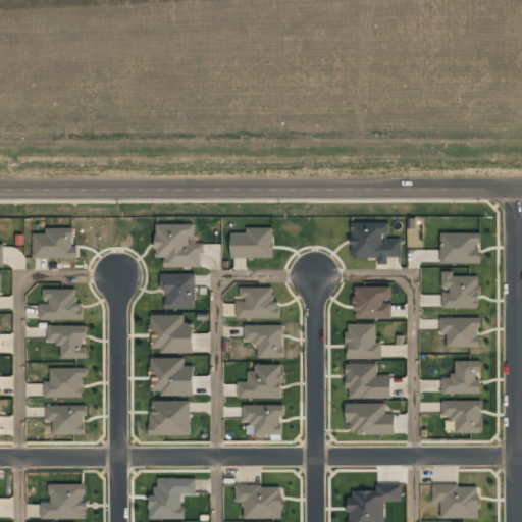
[(389,222),(352,223),(353,259),(377,258),(377,264),(388,264),(388,258),(402,257),(401,238),(389,238),(389,222)]
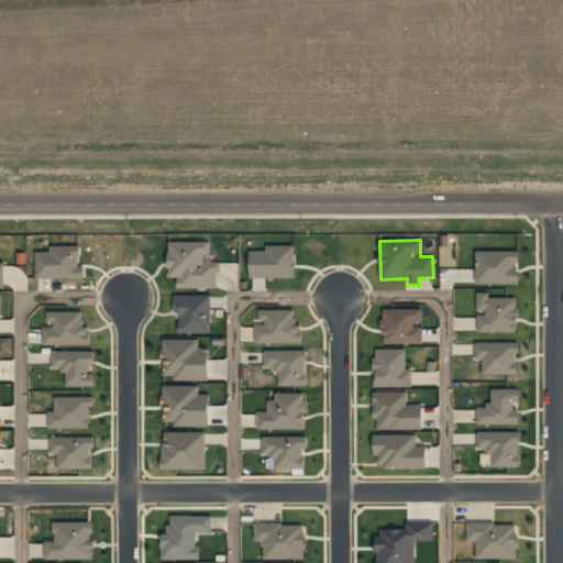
[(218,289),(219,262),(211,262),(211,242),(168,242),(168,278),(177,278),(177,289),(218,289)]
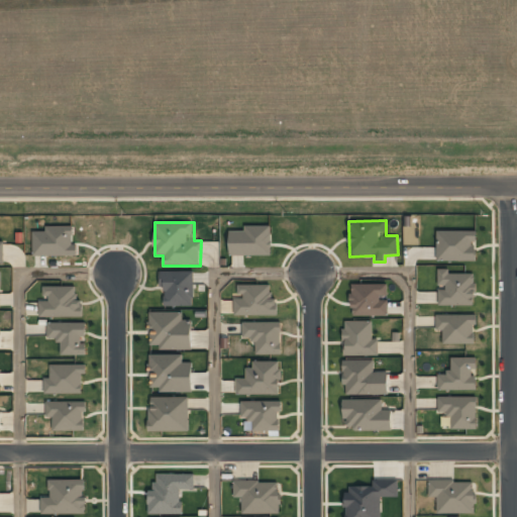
[(32,255),(78,256),(78,245),(73,245),(73,226),(45,225),(45,231),(33,231),(32,255)]
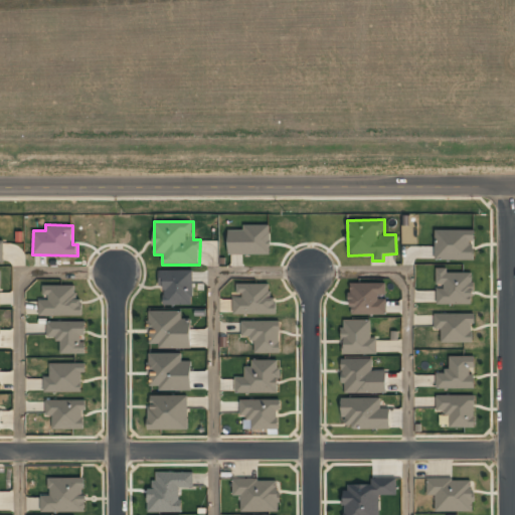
[(270,224),(244,225),(244,230),(228,230),(228,254),(271,254),(270,224)]
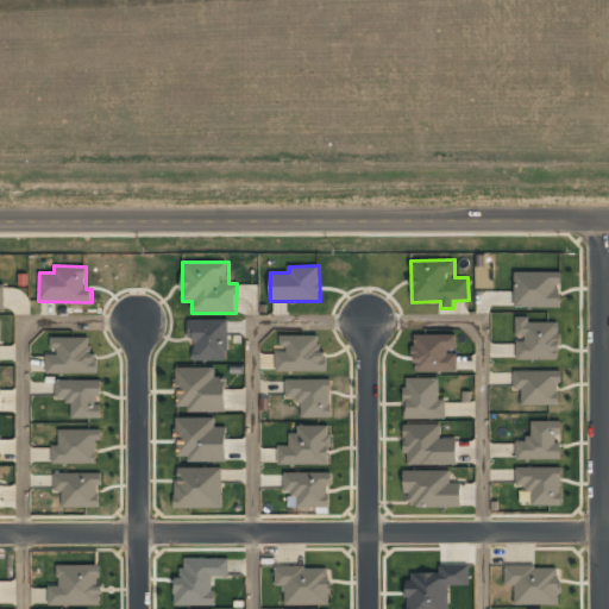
[(560,271),(514,272),(514,307),(560,307),(560,271)]
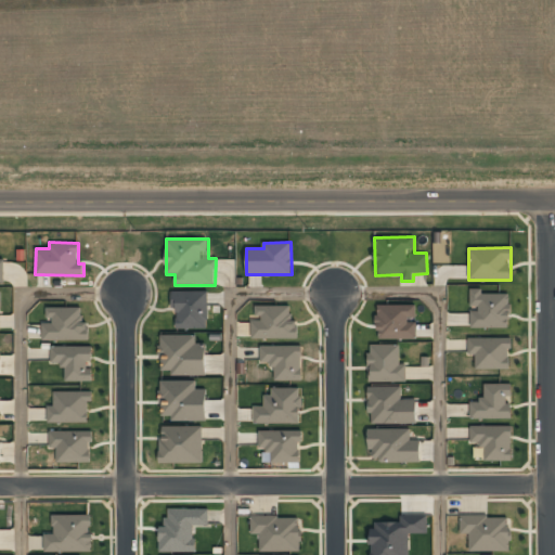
[(470,328),(510,327),(510,294),(481,294),(481,288),(469,288),(469,309),(470,309),(470,328)]
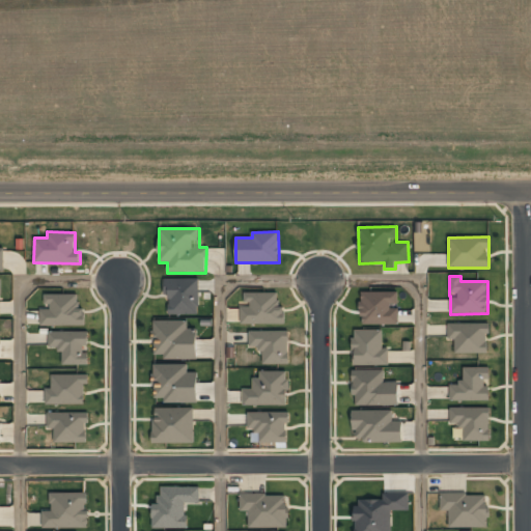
[(199,279),(167,278),(167,314),(198,314),(199,279)]
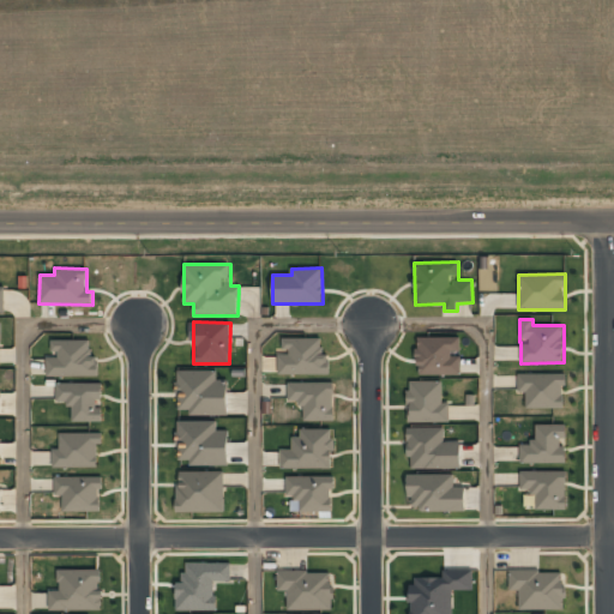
[(417,375),(461,374),(459,337),(416,338),(417,375)]
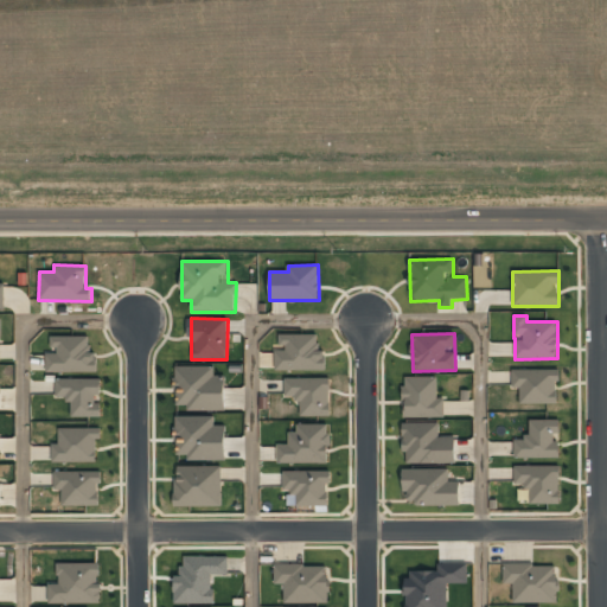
[(325,370),(325,351),(318,351),(318,334),(279,334),(279,349),(274,349),(275,371),(325,370)]
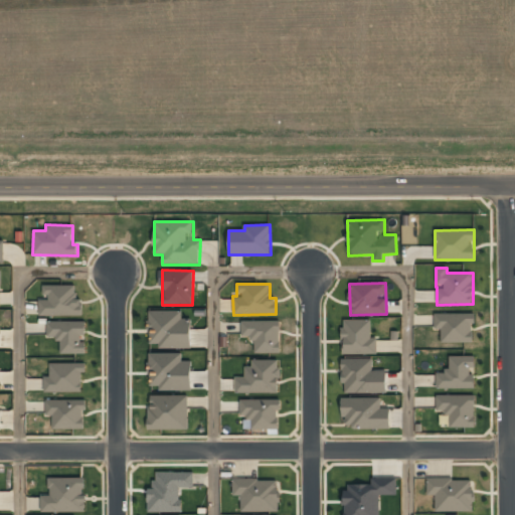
[(82,316),(81,300),(76,300),(75,285),(43,286),(43,298),(39,298),(39,316),(82,316)]
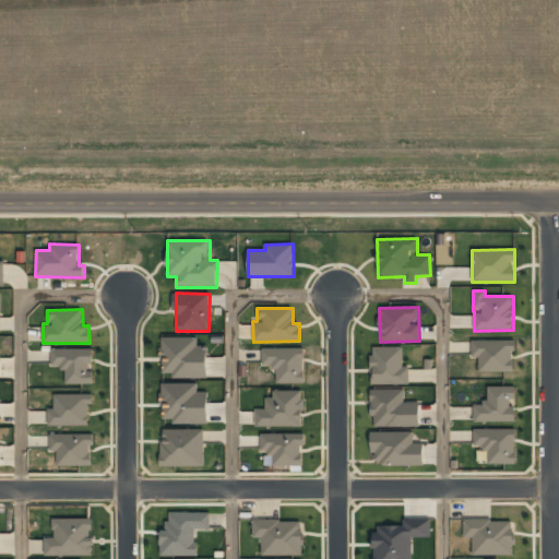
[(207,378),(207,346),(198,345),(198,337),(162,337),(162,373),(173,373),(173,378),(207,378)]
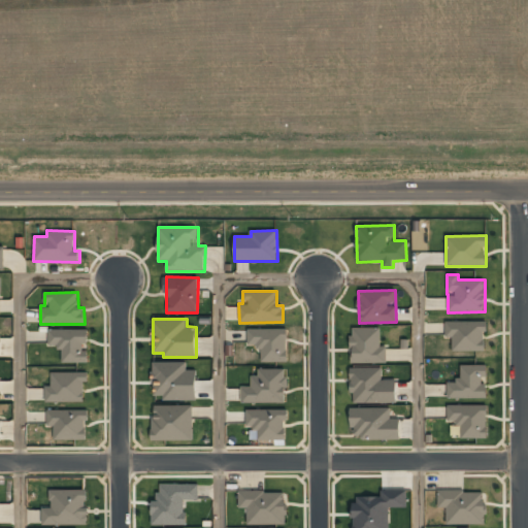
[(485,322),(446,321),(444,338),(452,338),(452,351),(485,352),(485,322)]
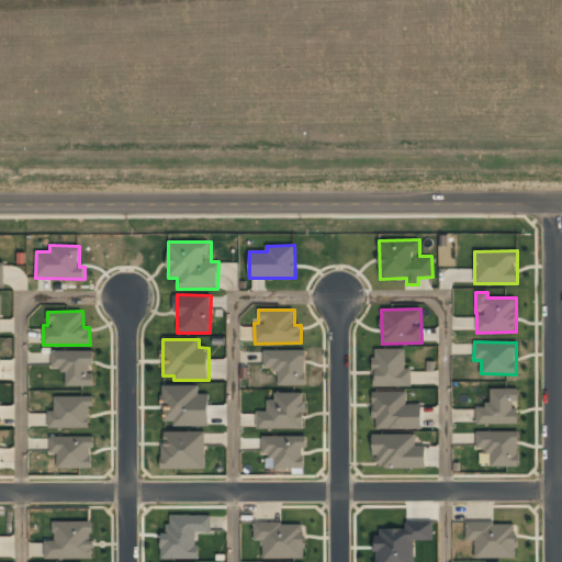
[(411,386),(411,369),(405,369),(405,349),(373,349),(373,386),(411,386)]
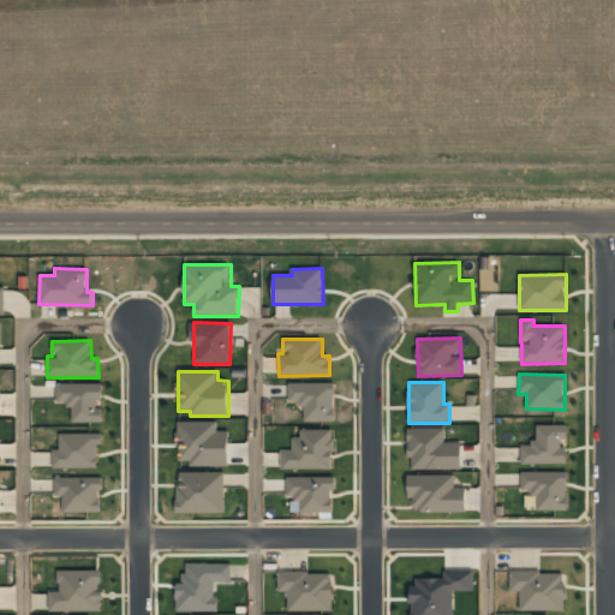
[(335,422),(334,383),(288,383),(288,402),(303,402),(304,422),(335,422)]
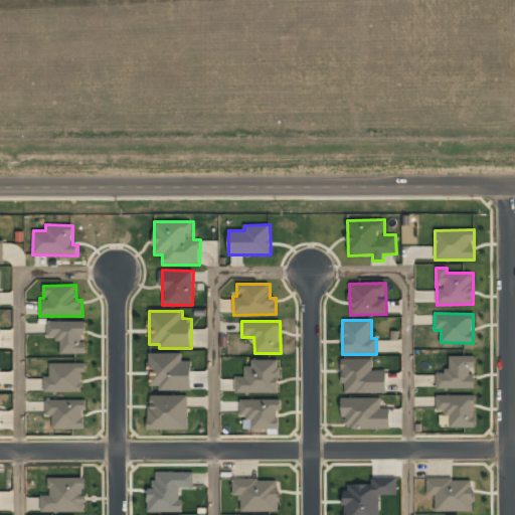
[(83,322),(47,322),(47,337),(58,337),(58,354),(86,354),(86,343),(83,343),(83,322)]
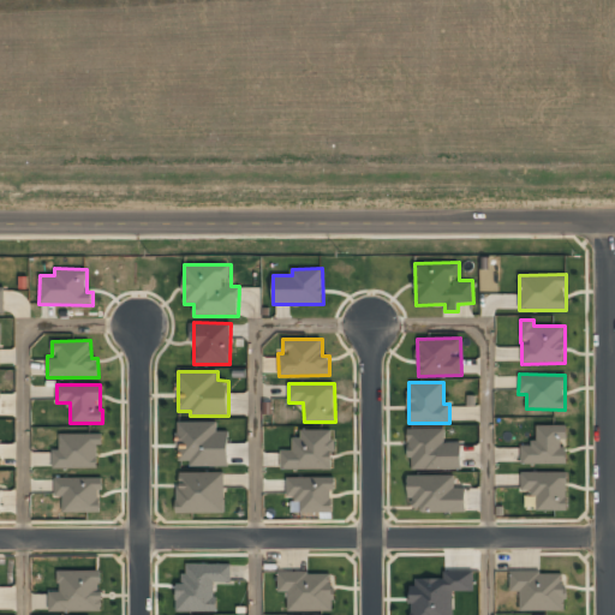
[(218,422),(178,422),(178,461),(190,461),(190,466),(228,466),(228,431),(218,431),(218,422)]
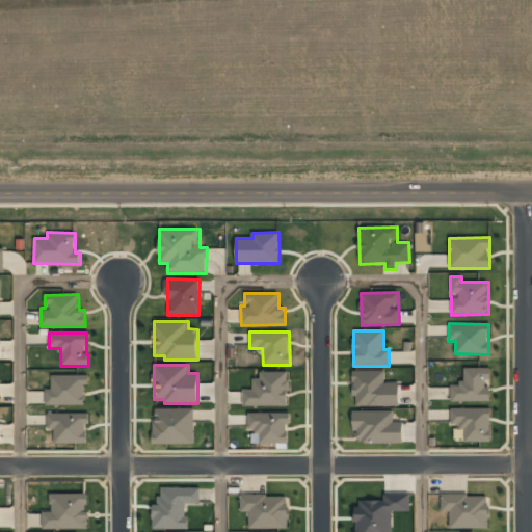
[(490,401),(490,388),(484,388),(484,379),(489,379),(489,368),(463,368),(463,383),(450,383),(451,401),(490,401)]
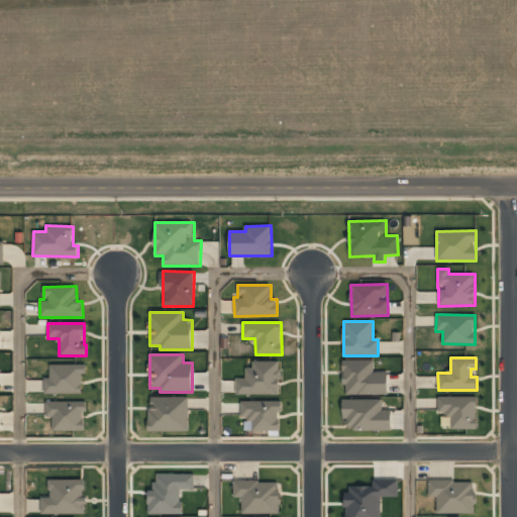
[(236,379),(236,394),(280,395),(281,362),(253,360),(253,369),(245,368),(245,379),(236,379)]
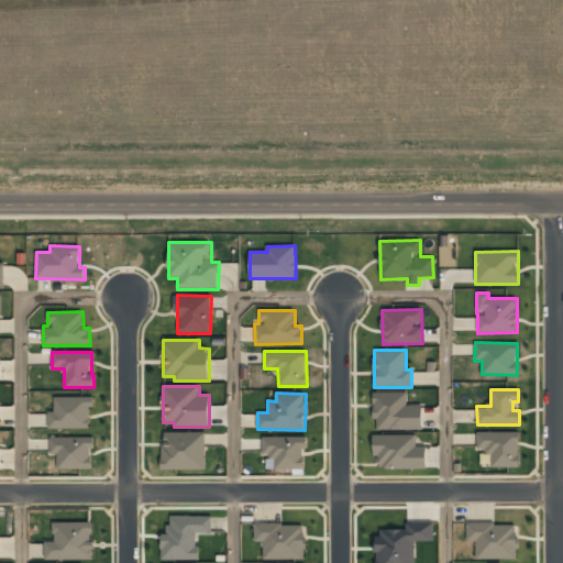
[(422,430),(422,405),(407,405),(407,393),(373,393),(373,420),(377,420),(377,429),(422,430)]
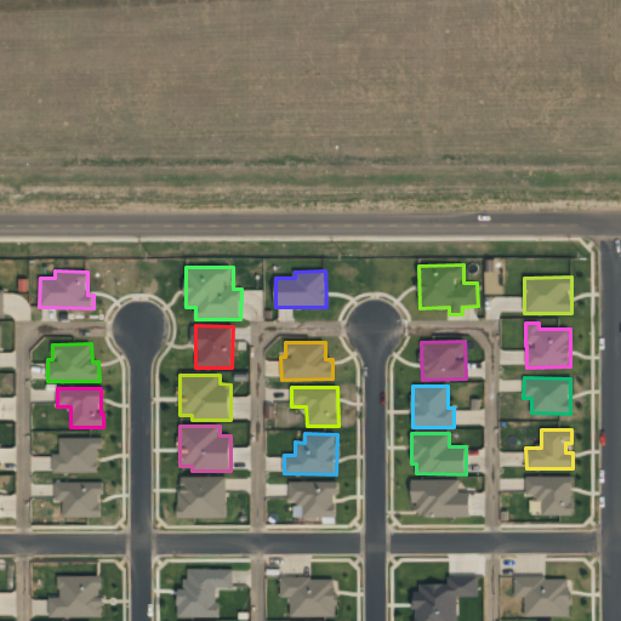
[(60,438),(60,454),(52,454),(52,473),(100,472),(98,449),(103,449),(103,438),(60,438)]
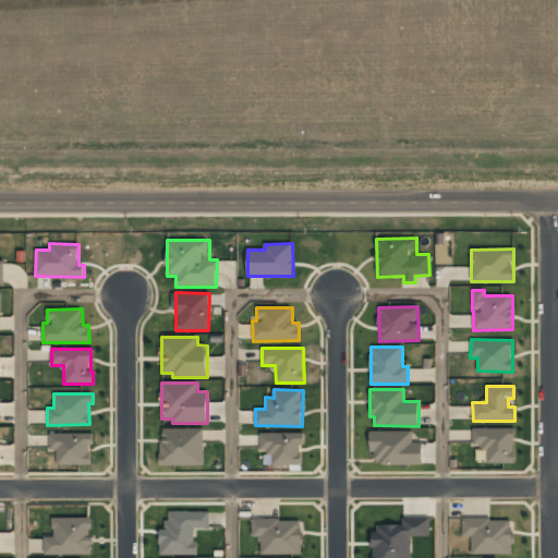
[(203,464),(203,428),(160,428),(160,464),(203,464)]
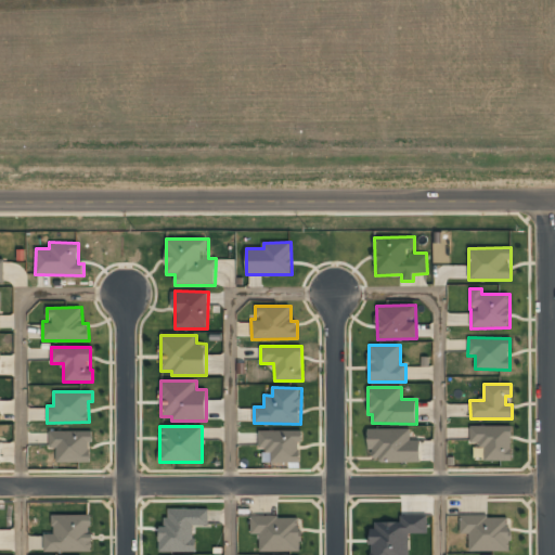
[(410,428),(368,429),(369,450),(374,450),(374,463),(421,462),(420,440),(410,440),(410,428)]
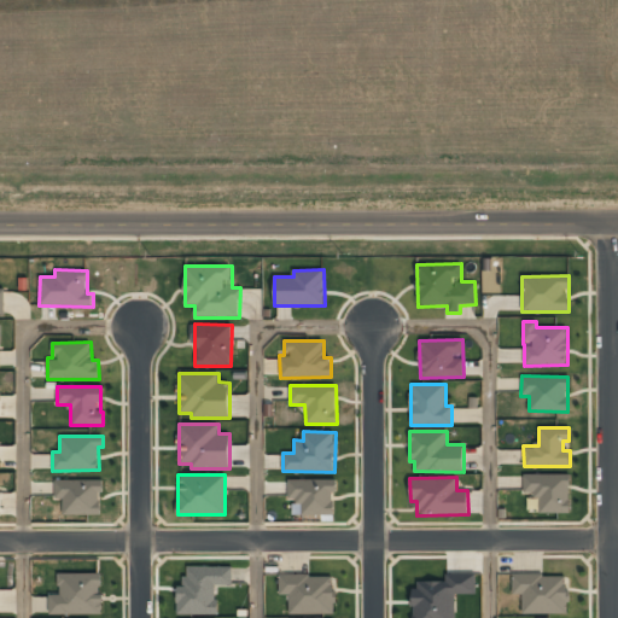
[(337,479),(289,479),(289,499),(299,499),(299,516),(333,516),(333,490),(337,490),(337,479)]
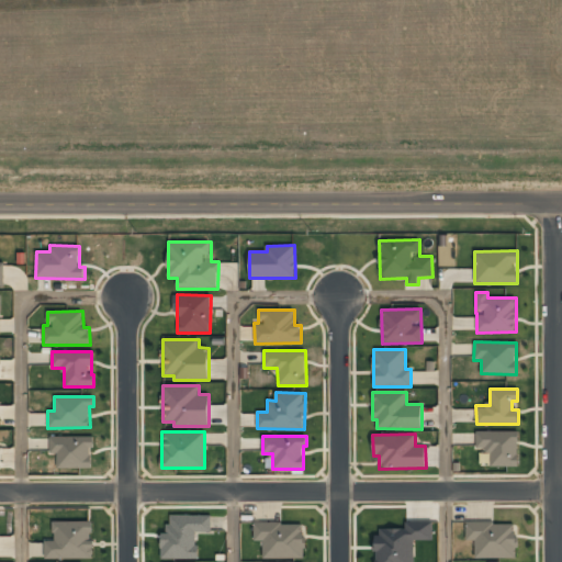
[(57,468),(92,468),(92,437),(57,437),(57,468)]
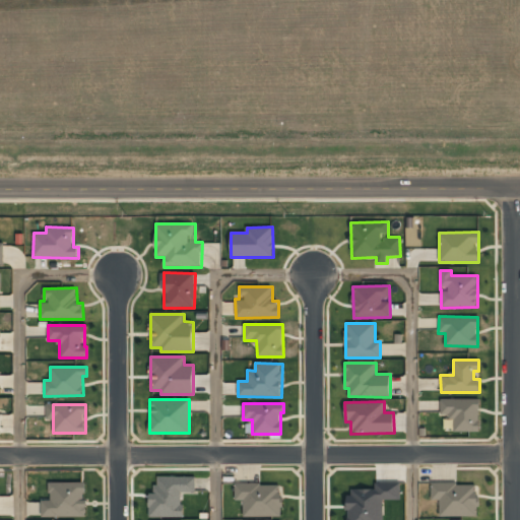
[(457,419),(457,430),(476,430),(476,419),(457,419)]
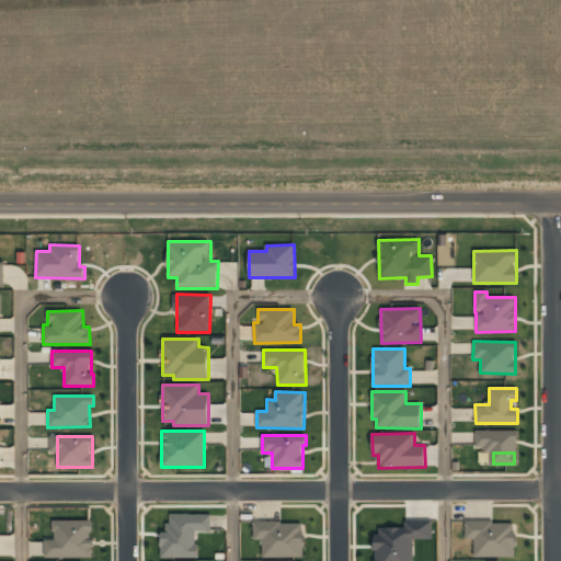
[(196,558),(197,531),(210,531),(212,515),(168,514),(168,533),(161,531),(161,558),(196,558)]
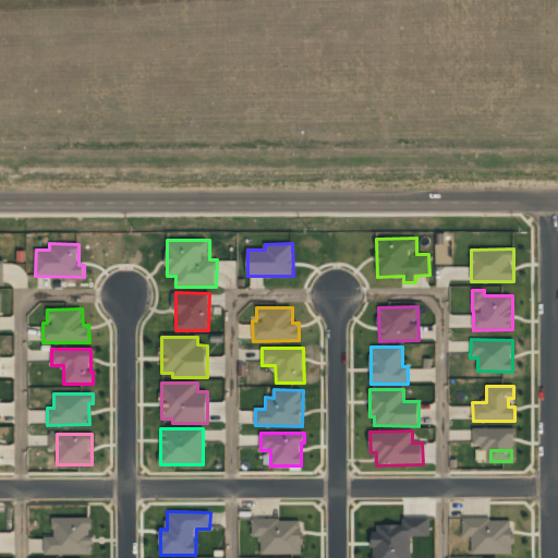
[(45,555),(92,555),(93,518),(53,518),(52,537),(45,536),(45,555)]
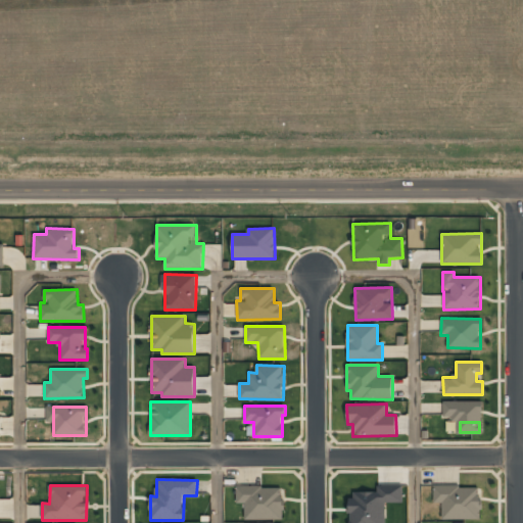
[(442,520),(480,519),(479,485),(433,487),(434,504),(441,503),(442,520)]
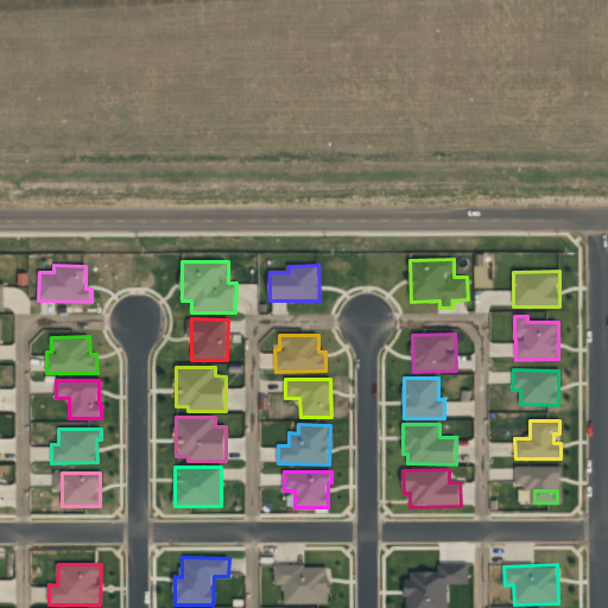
[(284,605),(329,603),(328,565),(274,567),(274,586),(284,586),(284,605)]
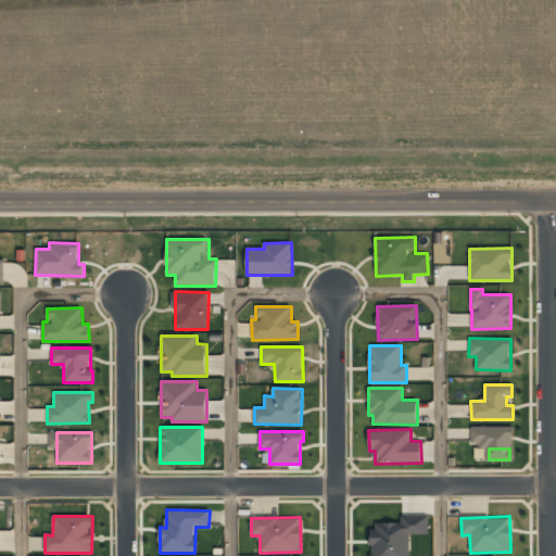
[(428,534),(428,517),(401,517),(401,523),(371,522),(371,555),(408,555),(409,534),(428,534)]
